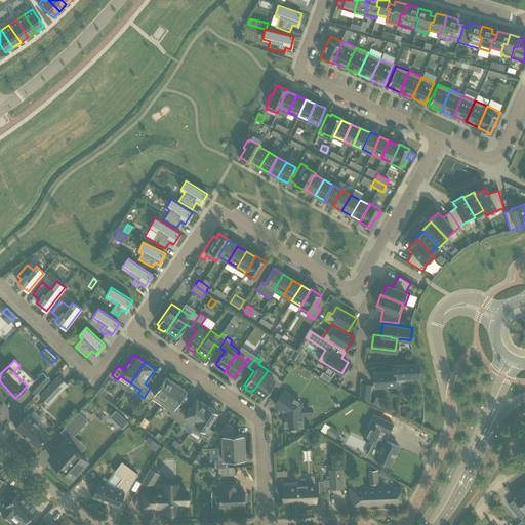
[(418,363),(415,363),(411,363),(393,364),(393,371),(394,371),(394,382),(395,382),(412,381),(412,376),(415,376),(418,376),(418,363)]
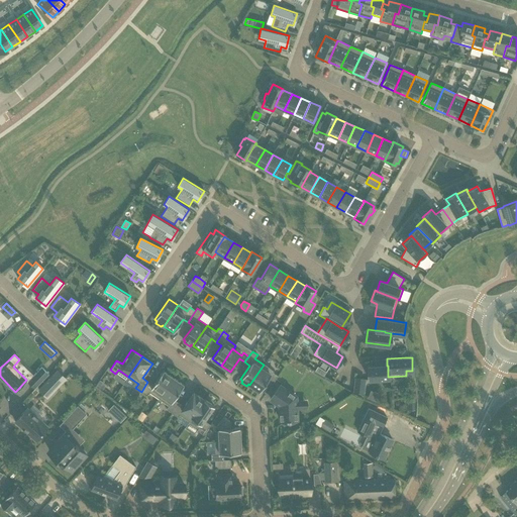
[(264,365),(249,385),(260,392),(269,379),(274,382),(278,376),(273,373),(274,371),(264,365)]
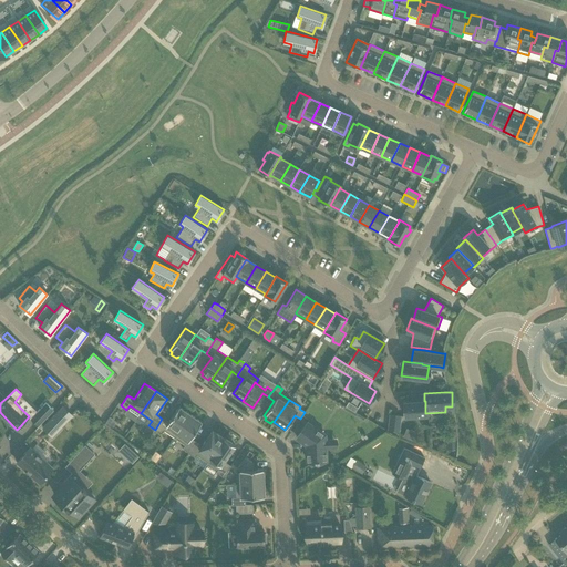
[(425,401),(424,401),(403,402),(404,416),(426,415),(426,413),(425,413),(425,401)]
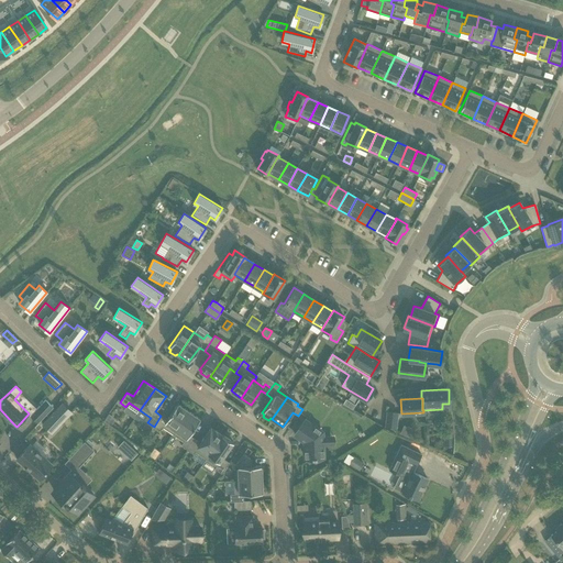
[(345,399),(343,404),(352,409),(355,405),(345,399)]
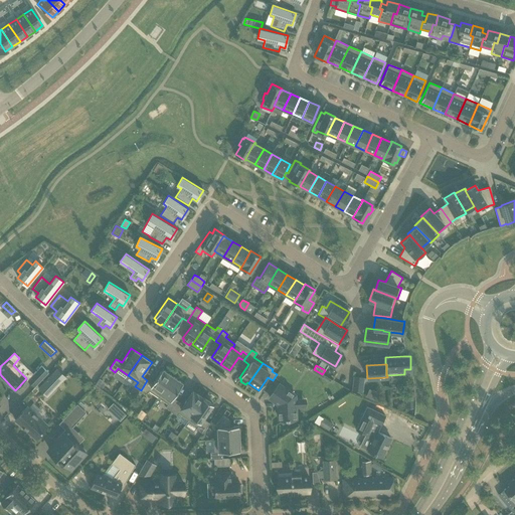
[(27,380),(34,387),(48,373),(41,366),(33,374),(27,380)]
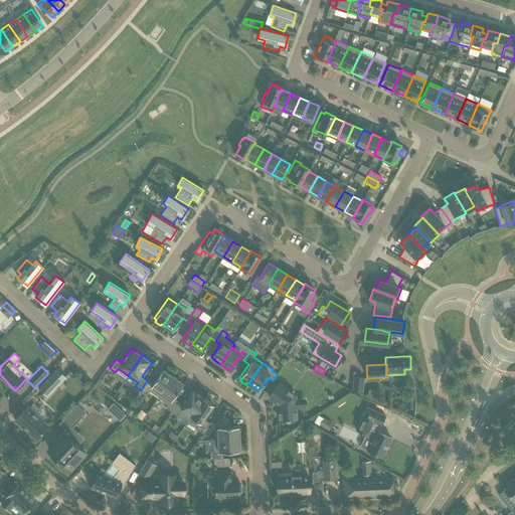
[(56,369),(42,383),(51,392),(65,377),(56,369)]
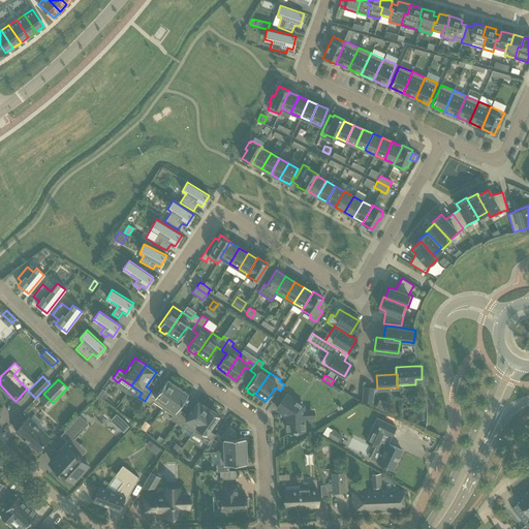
[(151,391),(145,401),(150,405),(152,401),(162,408),(177,386),(166,379),(156,394),(151,391)]
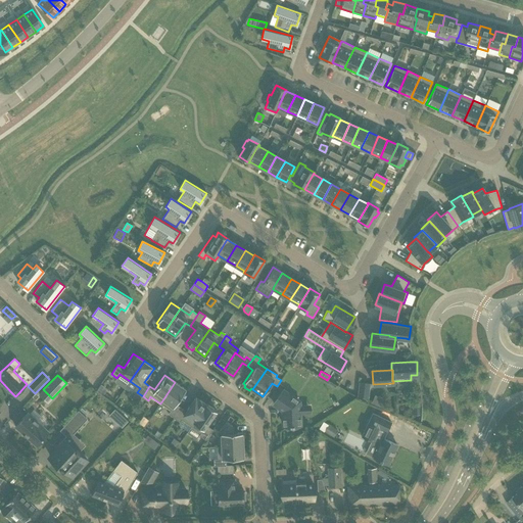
[(175,382),(160,403),(171,411),(168,414),(174,418),(181,408),(176,405),(186,389),(175,382)]
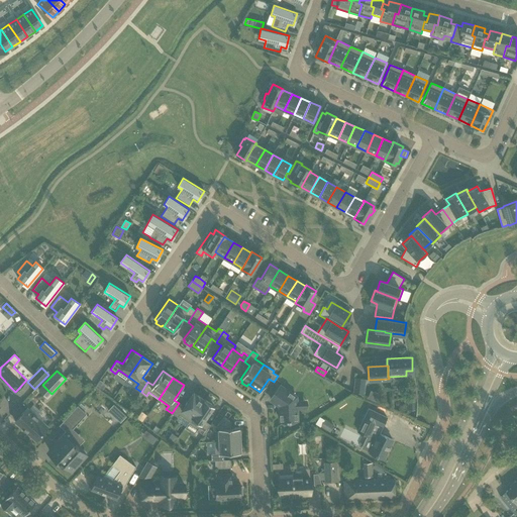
[(365,397),(367,379),(355,378),(353,393),(365,397)]
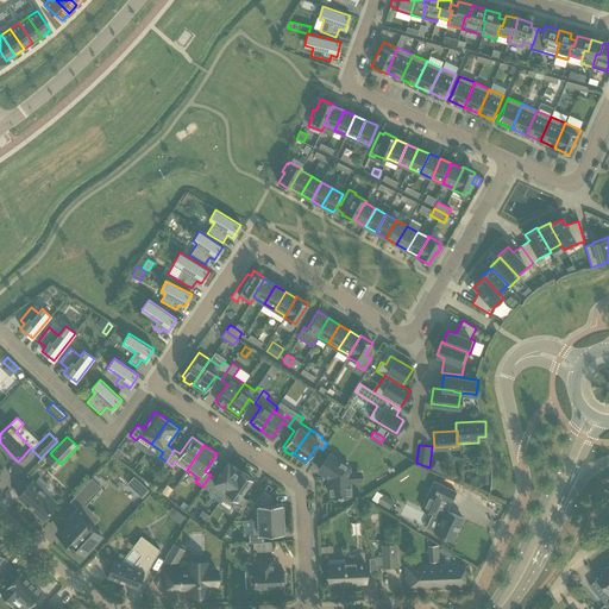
[(350,496),(347,468),(328,454),(318,470),(330,478),(331,496),(350,496)]
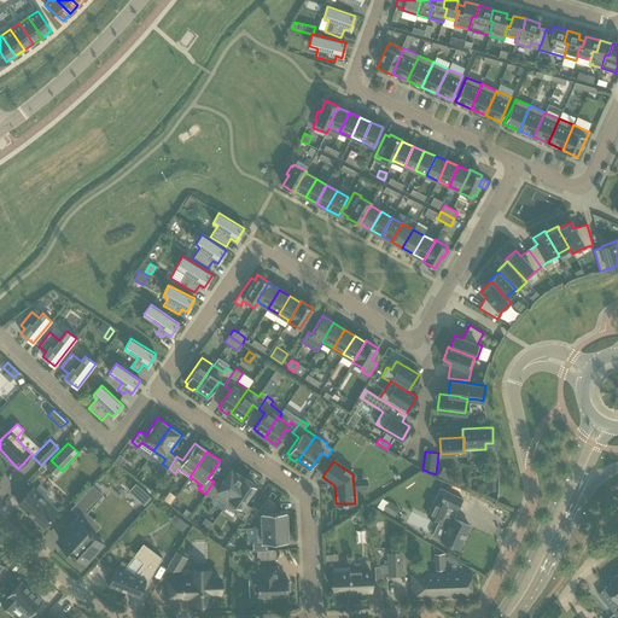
[(220,487),(214,482),(205,494),(213,499),(214,496),(226,503),(244,478),(243,478),(231,470),(220,487)]
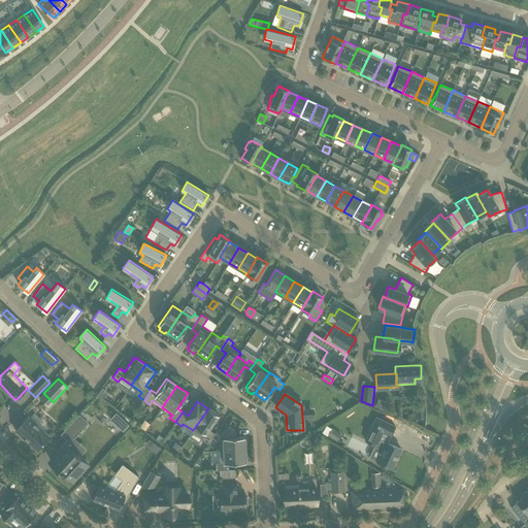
[(208,407),(207,408),(208,408),(193,430),(202,437),(201,439),(207,443),(215,434),(208,429),(219,415),(208,407)]
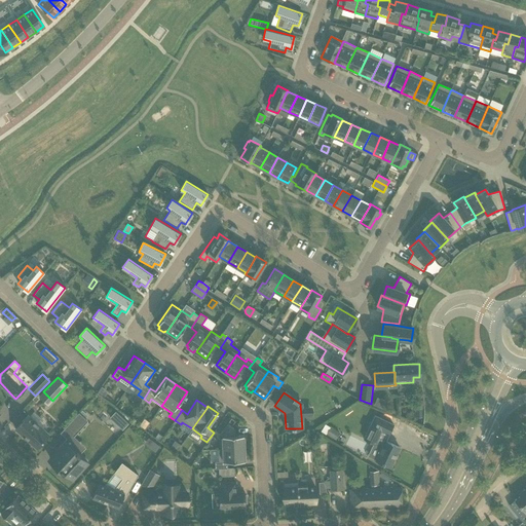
[(116,412),(110,418),(122,429),(127,423),(116,412)]
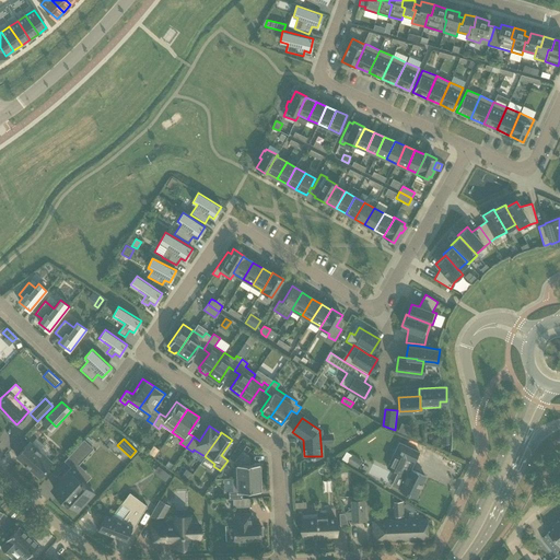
[(92,448),(83,440),(68,456),(77,465),(78,464),(92,448)]
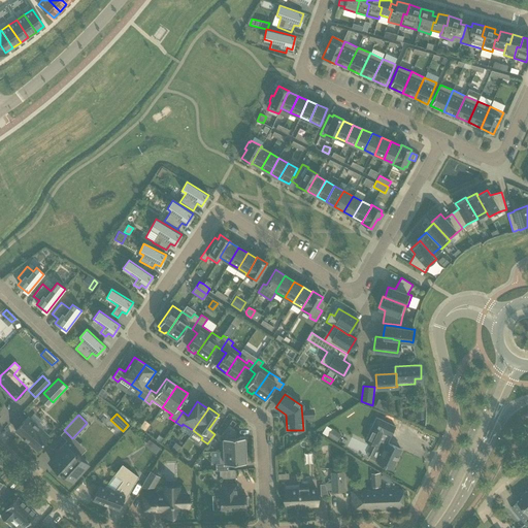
[(48,436),(28,417),(15,431),(24,438),(28,442),(36,450),(48,436)]
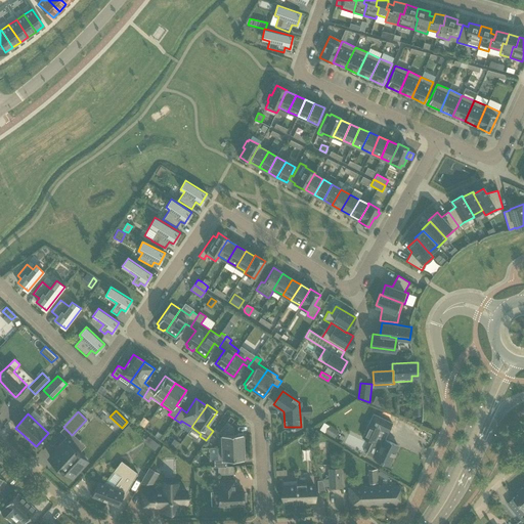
[(368,424),(362,438),(372,442),(374,443),(380,446),(374,459),(388,466),(397,446),(383,439),(377,436),(380,430),(387,433),(392,423),(374,415),(368,424)]
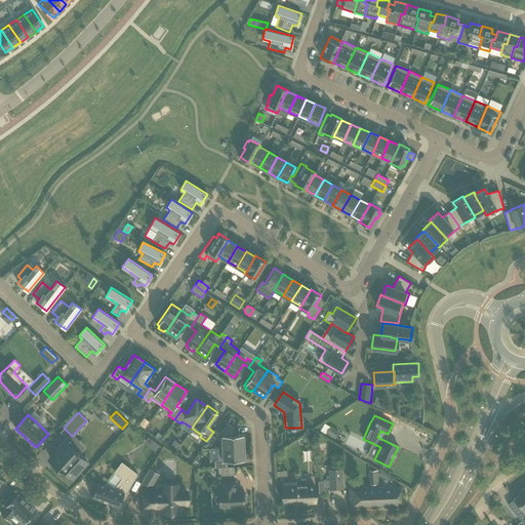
[(243,435),(235,435),(234,429),(227,423),(219,434),(221,436),(223,448),(244,447),(243,435)]
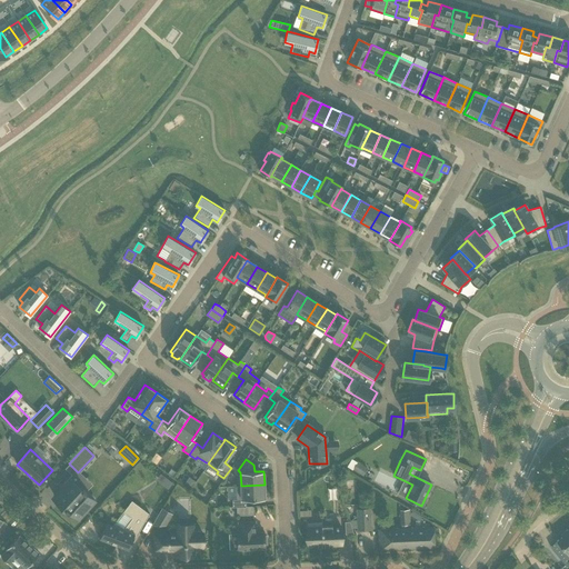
[(357,462),(352,470),(363,476),(368,468),(357,462)]
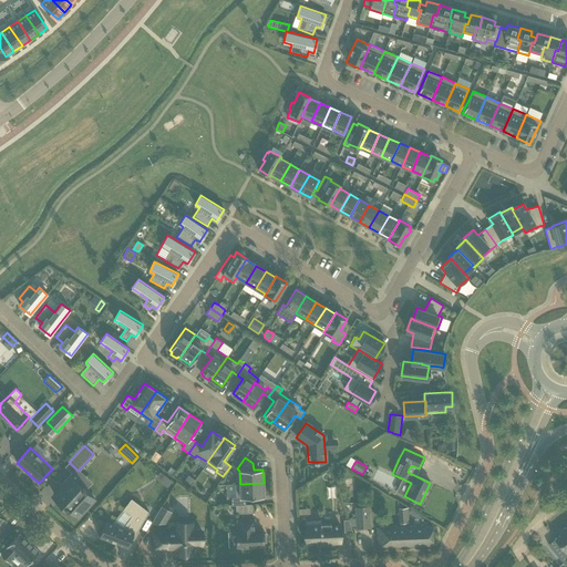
[(85,491),(86,490),(83,486),(82,487),(76,483),(80,478),(72,472),(63,482),(65,484),(54,496),(65,505),(64,506),(68,509),(69,508),(78,517),(94,500),(85,491)]
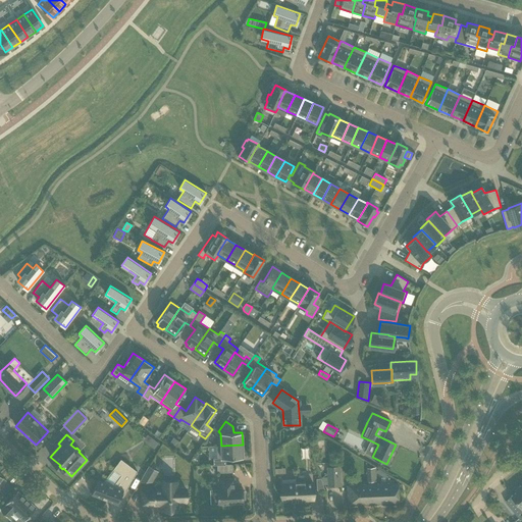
[(221,446),(216,446),(217,458),(213,458),(213,465),(217,465),(224,465),(225,465),(225,458),(243,458),(243,445),(221,446)]
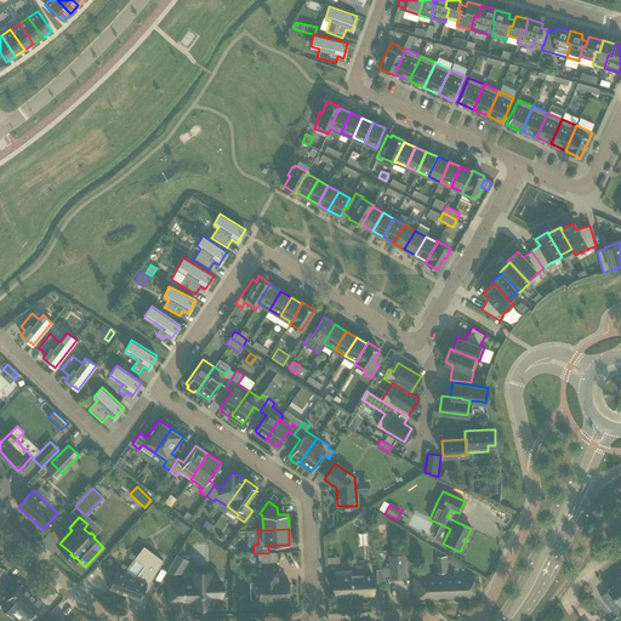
[(115,570),(108,587),(141,599),(163,560),(143,546),(135,558),(143,564),(135,577),(115,570)]
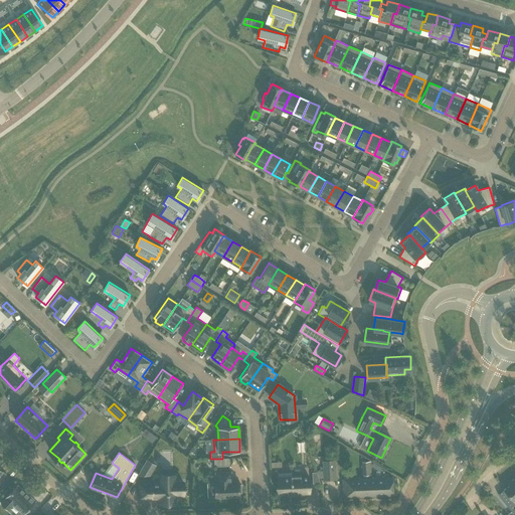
[(147,460),(138,475),(150,475),(156,465),(154,464),(155,462),(150,459),(149,461),(147,460)]
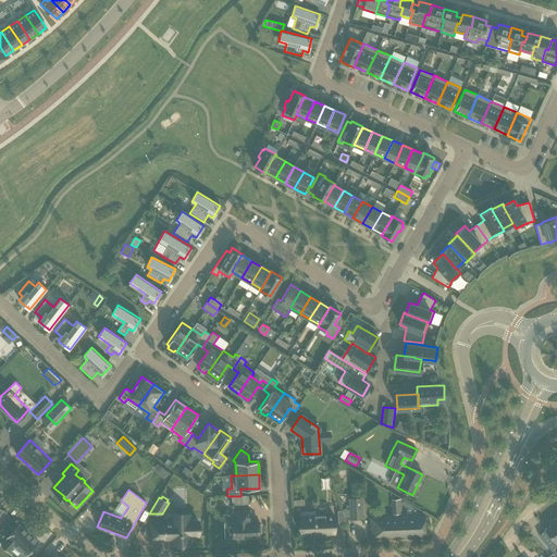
[(362,498),(349,498),(349,519),(363,518),(362,498)]
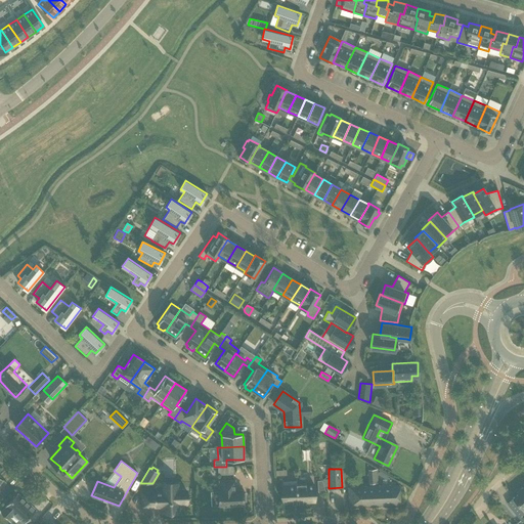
[(368,469),(368,482),(377,483),(378,470),(368,469)]
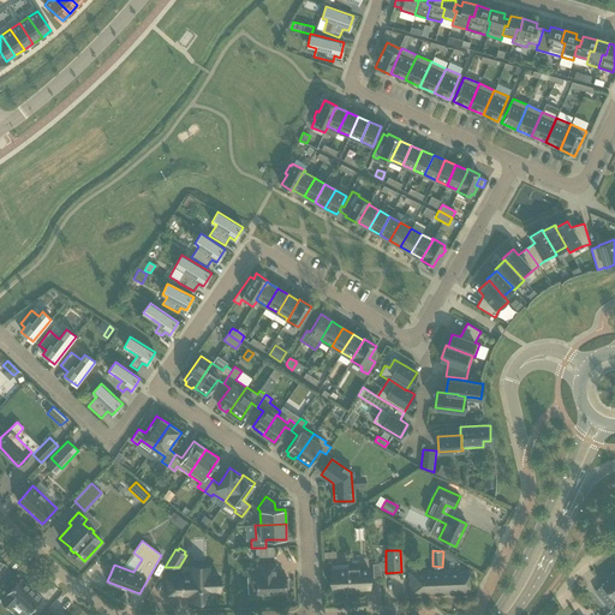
[(257,565),(258,577),(256,577),(257,593),(263,593),(263,596),(272,595),(272,592),(286,592),(286,589),(288,587),(288,579),(286,579),(286,575),(275,575),(275,573),(276,572),(276,563),(257,565)]
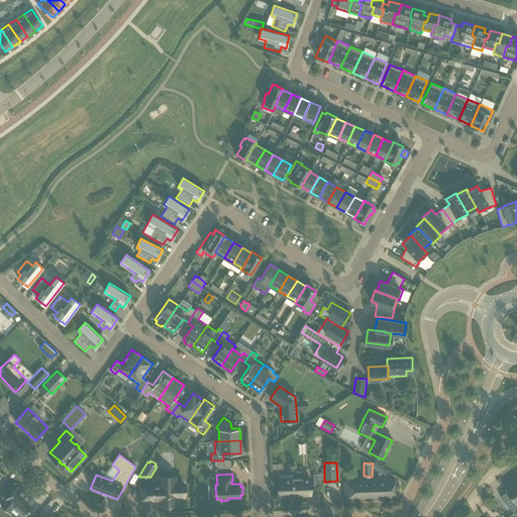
[(293,474),(279,475),(281,496),(311,495),(310,478),(293,479),(293,474)]
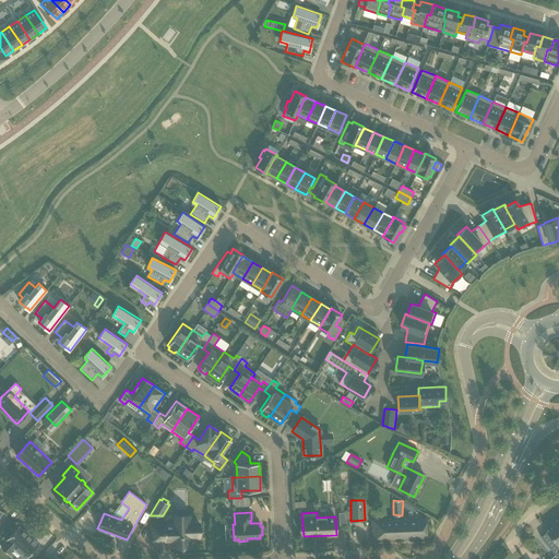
[(340,524),(347,524),(344,512),(339,512),(340,524)]
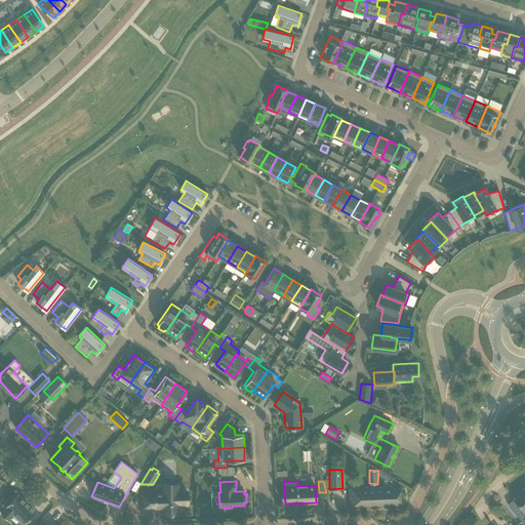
[(163,486),(163,492),(143,492),(143,508),(155,508),(159,508),(161,508),(162,512),(177,512),(177,505),(187,505),(187,491),(177,492),(177,486),(163,486)]
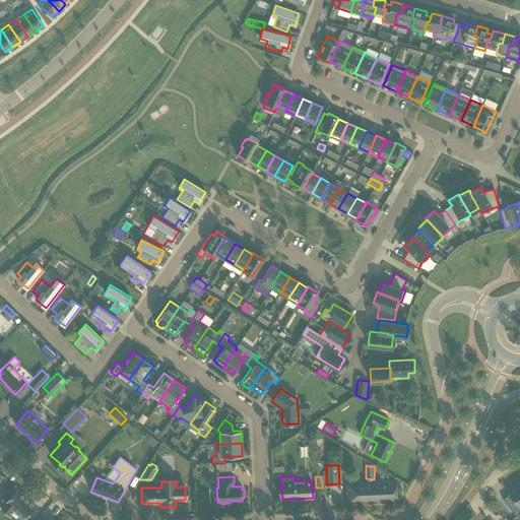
[(345,483),(346,503),(397,501),(396,481),(345,483)]
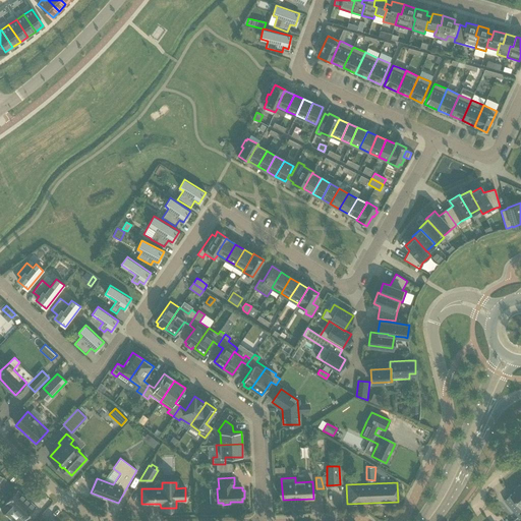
[(515,491),(510,496),(516,504),(510,508),(517,516),(519,519),(520,516),(520,483),(518,486),(519,487),(515,491)]
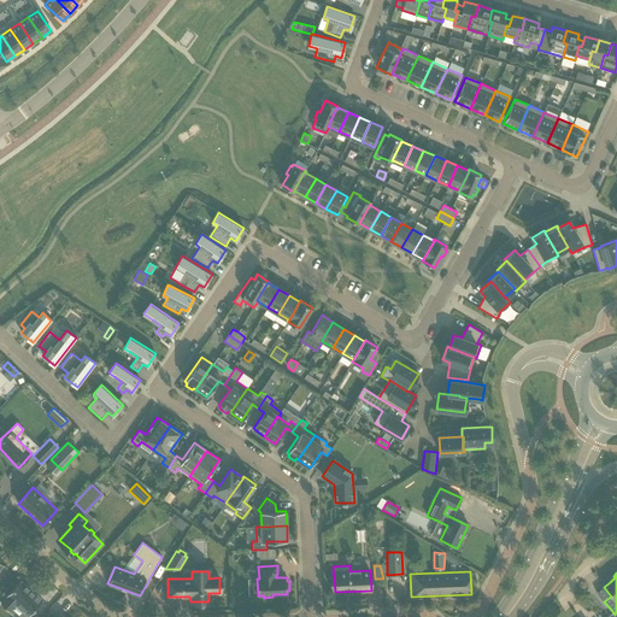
[(7,597),(3,601),(11,609),(16,605),(29,616),(42,600),(21,580),(6,595),(7,597)]
